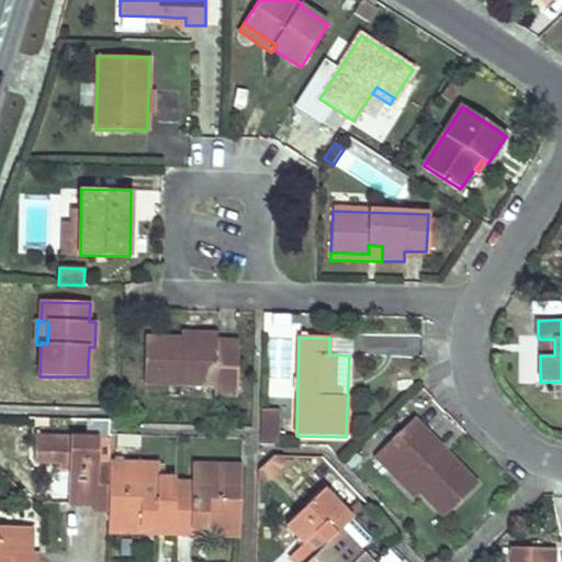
[(353,338),(329,338),(329,355),(335,355),(339,355),(349,356),(352,356),(353,338)]
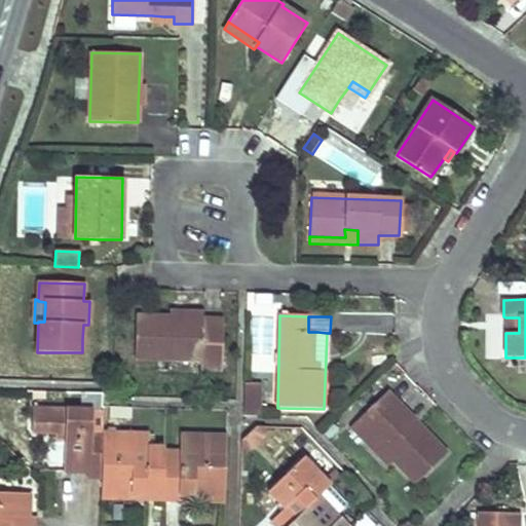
[(222,372),(222,346),(223,321),(203,320),(170,318),(137,317),(136,360),(200,362),(200,372),(222,372)]
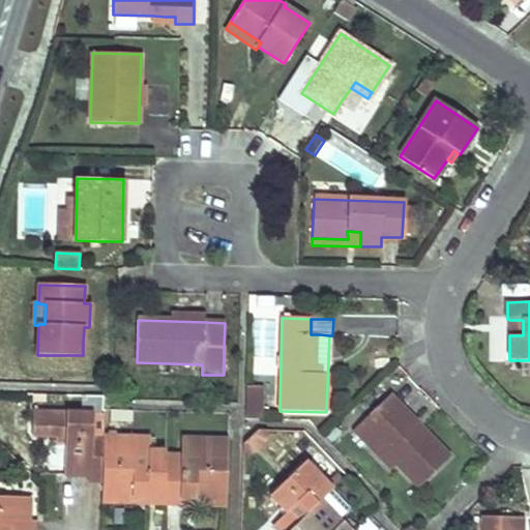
[(517,320),(509,320),(509,335),(523,335),(523,320),(517,320)]
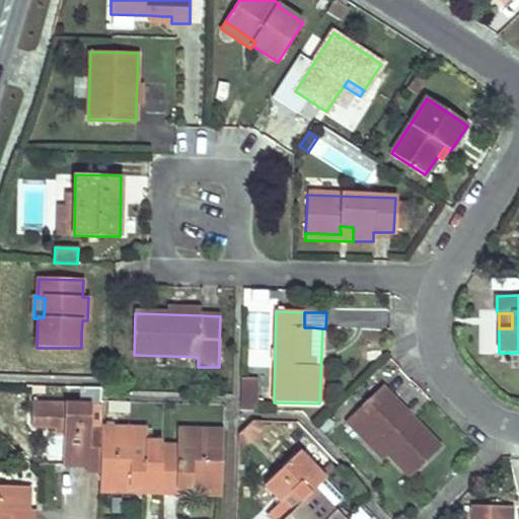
[(242,379),(241,412),(256,412),(257,380),(242,379)]
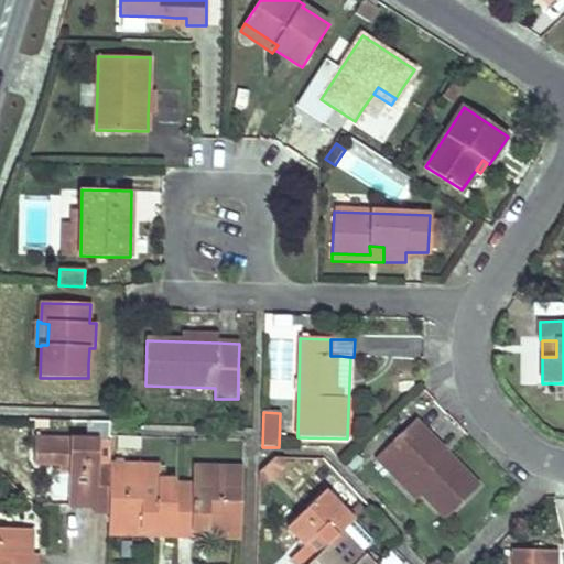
[(393,468),(408,481),(421,496),(444,521),(479,488),(416,421),(375,459),(388,473),(393,468)]
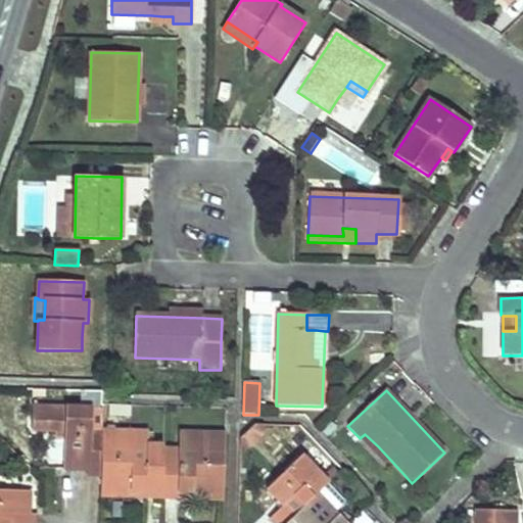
[(62,469),(75,470),(87,470),(87,468),(100,469),(101,431),(91,430),(91,409),(32,407),(31,430),(55,431),(64,431),(64,438),(62,469)]
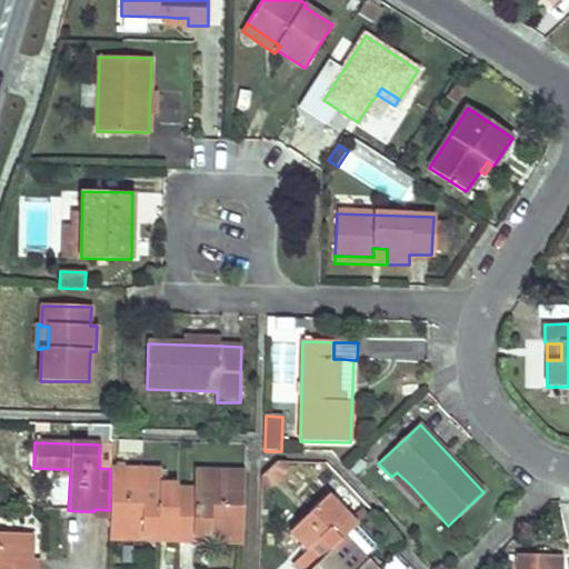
[(285,462),(276,462),(262,476),(262,483),(273,483),(285,472),(285,462)]
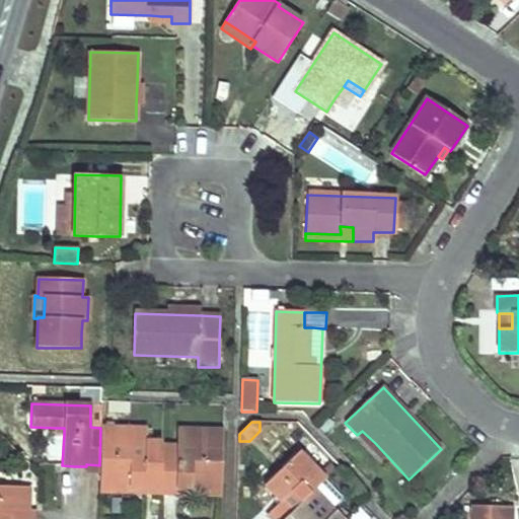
[(161,480),(162,445),(146,445),(147,429),(100,428),(99,465),(99,473),(99,486),(145,487),(145,479),(161,480)]
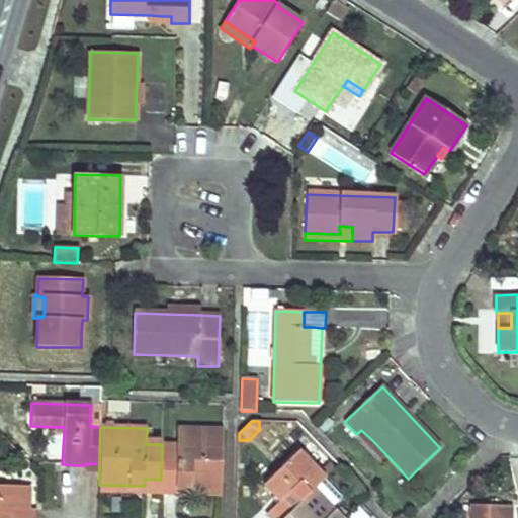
[(162,444),(161,480),(176,480),(176,487),(222,488),(224,430),(178,429),(177,444),(162,444)]
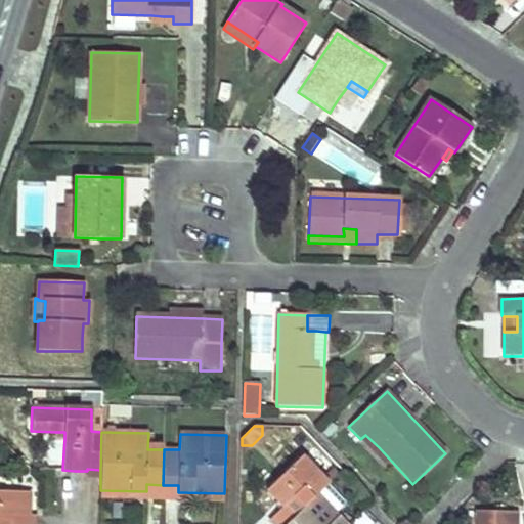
[(365,435),(360,439),(385,467),(391,461),(379,447),(365,435)]
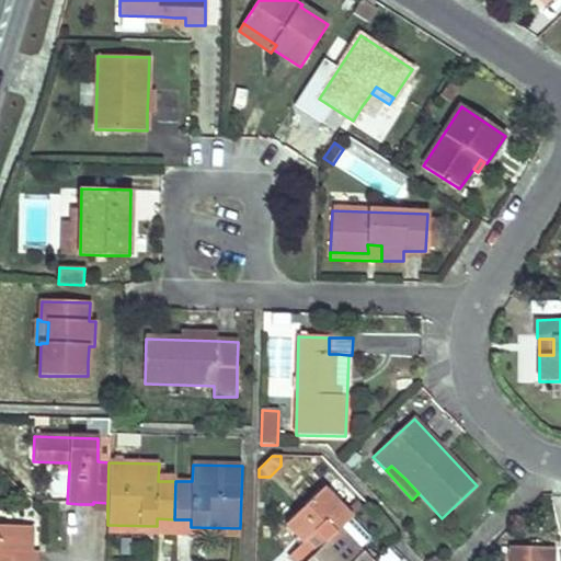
[(307,560),(339,530),(351,519),(322,490),(285,525),(301,542),(288,556),(294,560),(307,560)]
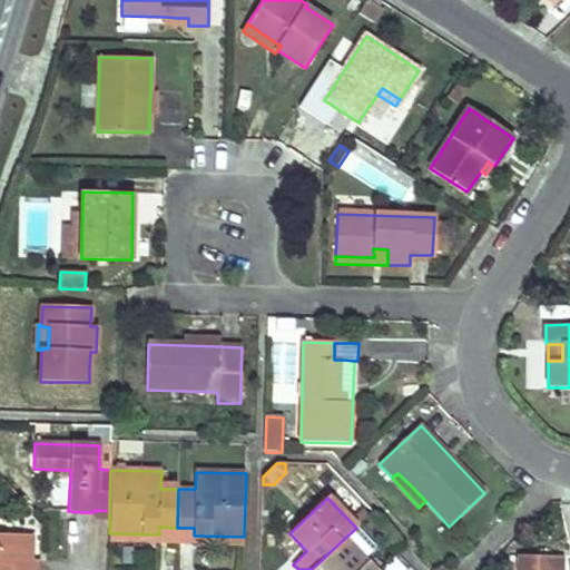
[(95,510),(95,512),(95,519),(109,520),(109,511),(95,510)]
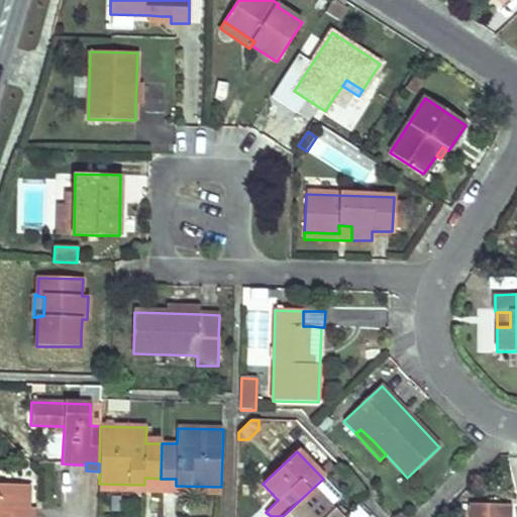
[(99,484),(99,490),(160,491),(161,479),(144,478),(144,485),(99,484)]
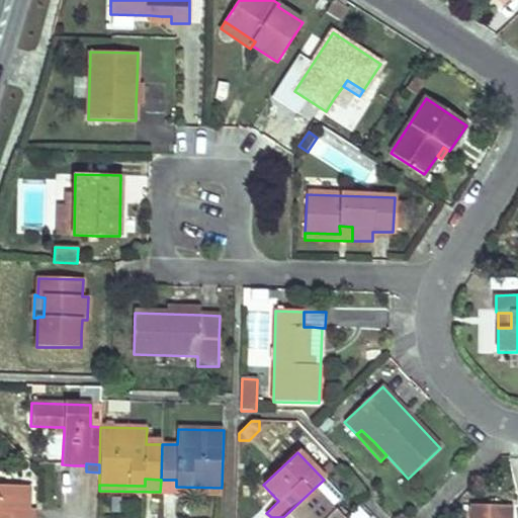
[(161,480),(160,492),(222,495),(222,488),(176,487),(176,480),(161,480)]
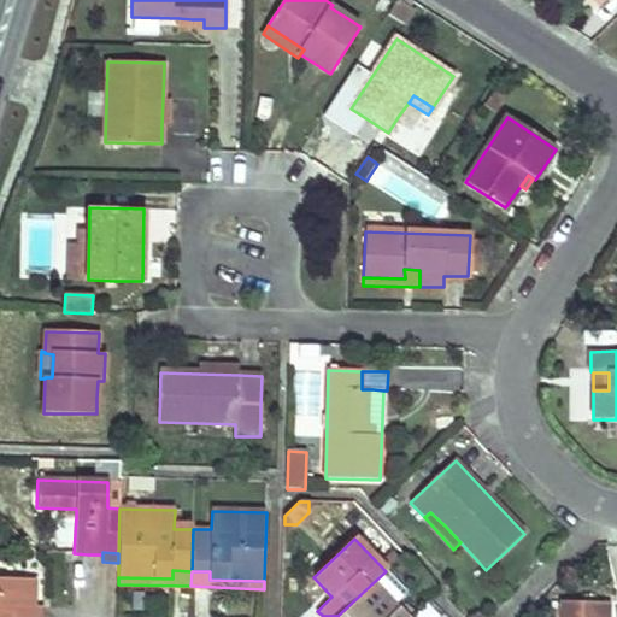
[(372,583),(338,616),(405,616),(393,605),(406,593),(386,571),(372,583)]
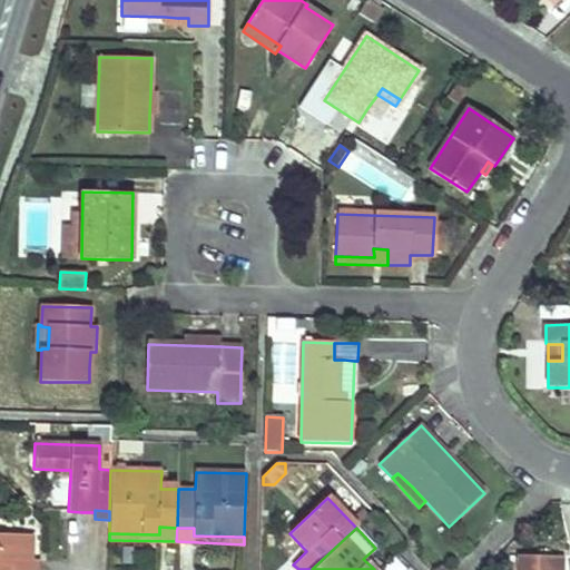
[(0,569),(28,569),(29,561),(31,561),(31,536),(0,533),(0,569)]
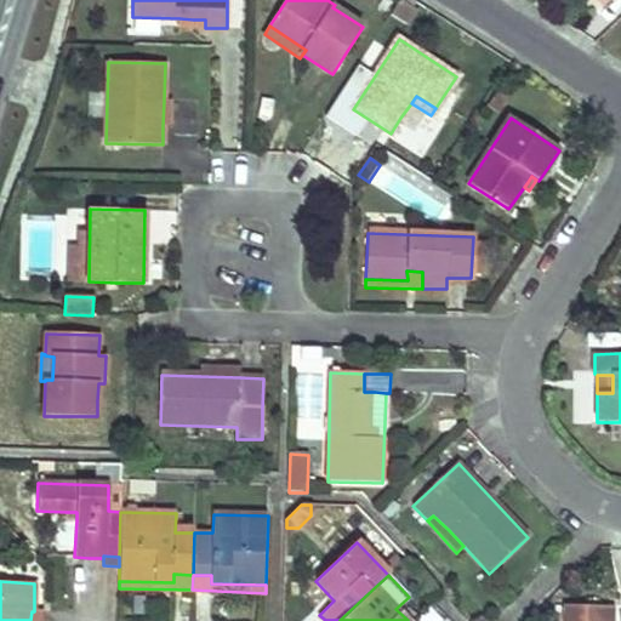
[(611,620),(611,605),(565,604),(565,620),(611,620)]
